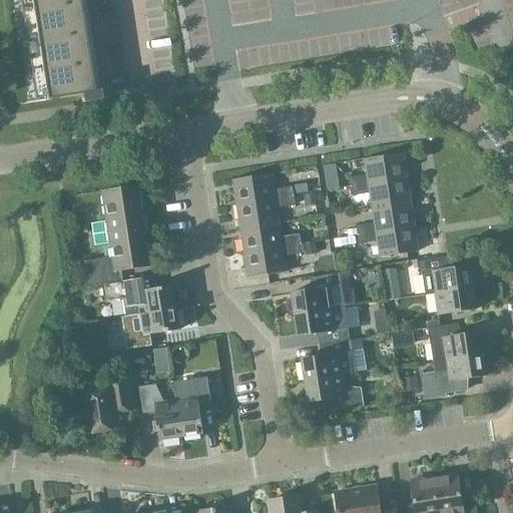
[(30,0),(47,100),(48,101),(83,95),(95,93),(95,91),(94,91),(79,0),(30,0)]
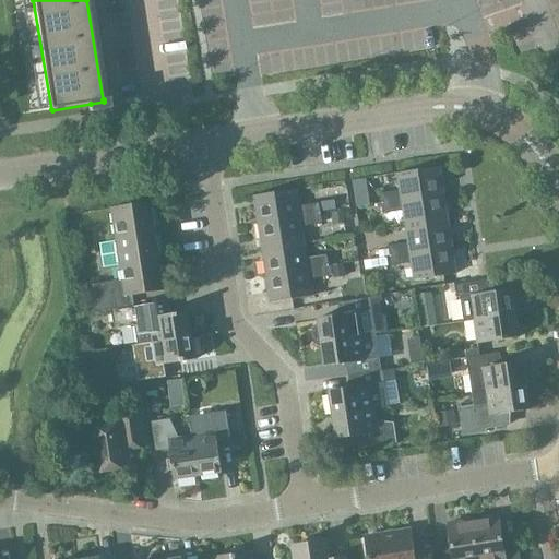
[(382,204),(444,194),(440,167),(397,175),(401,191),(381,194),(382,204)]
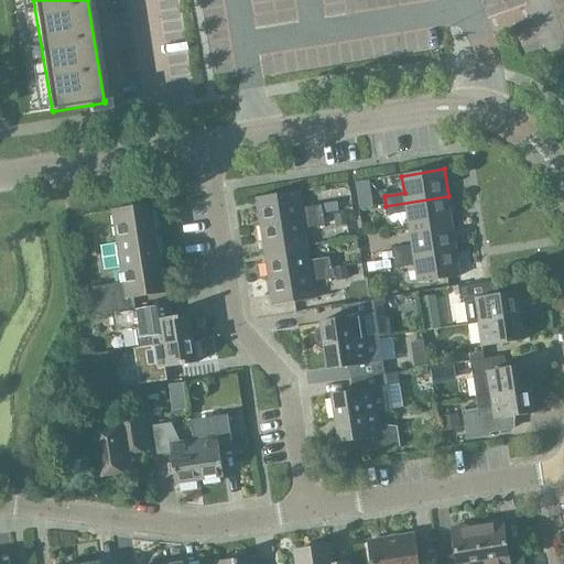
[(261,226),(324,216),(322,206),(302,209),(300,192),(257,198),(261,226)]
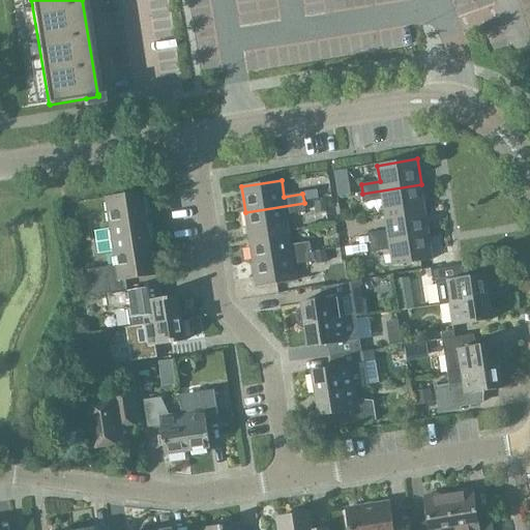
[(385,215),(425,209),(421,184),(362,194),(363,203),(383,200),(385,215)]
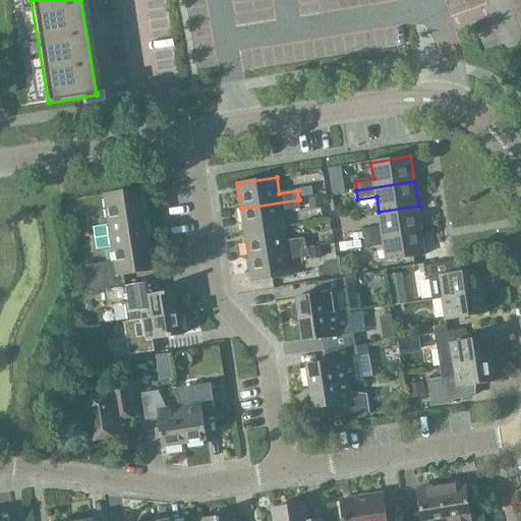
[(110,223),(146,217),(141,189),(105,194),(107,204),(110,223)]
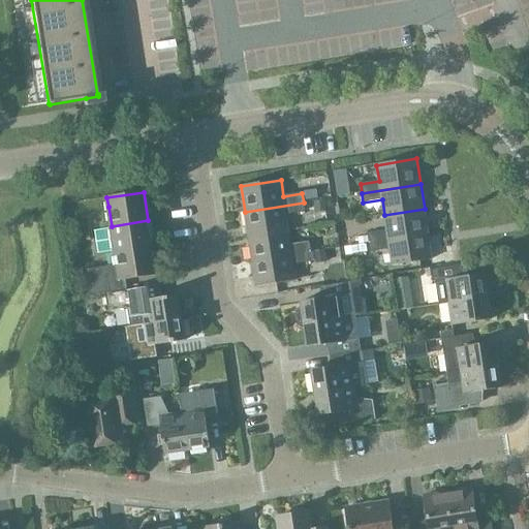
[(249,237),(288,230),(286,215),(305,212),(304,203),(245,212),(249,237)]
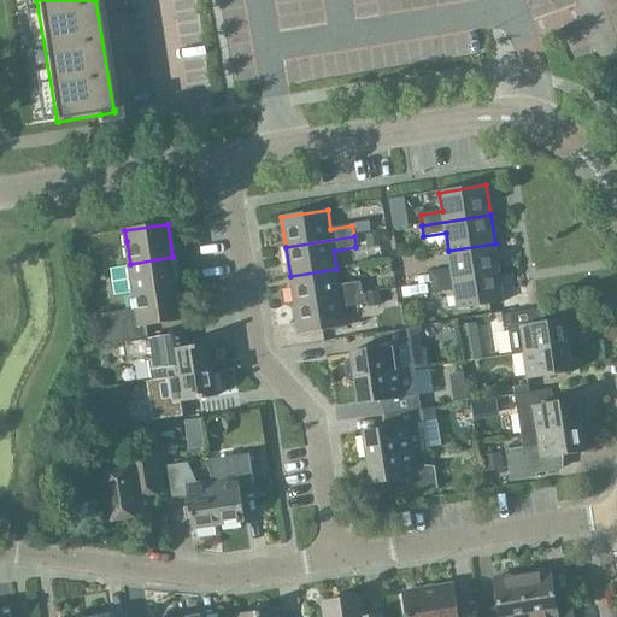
[(432,283),(499,272),(495,244),(448,251),(451,269),(429,272),(432,283)]
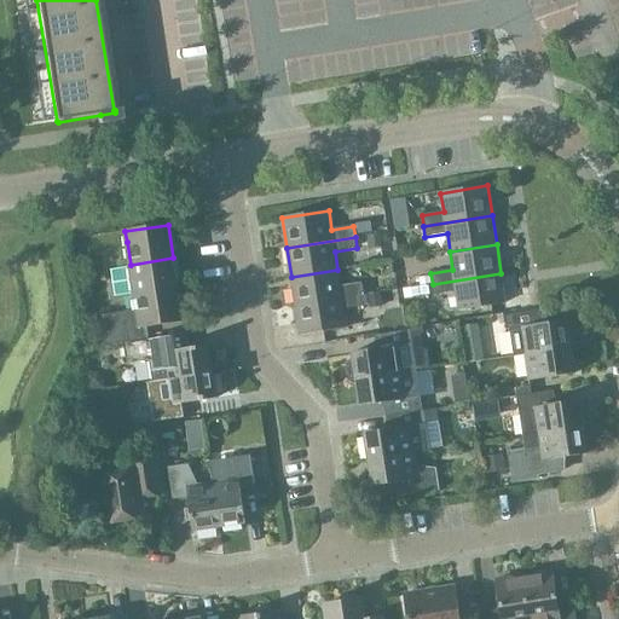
[(131,265),(134,298),(137,311),(100,317),(105,347),(126,343),(143,341),(142,330),(183,323),(173,258),(131,265)]
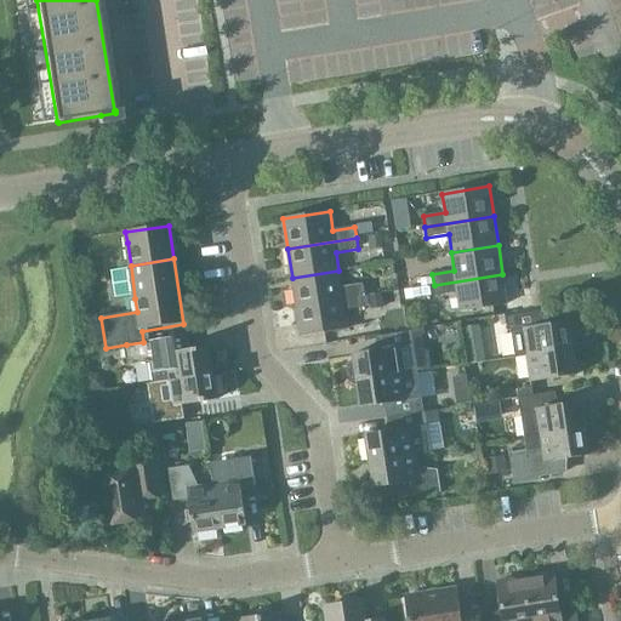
[(297,307),(365,296),(364,285),(342,289),(339,271),(292,278),(297,307)]
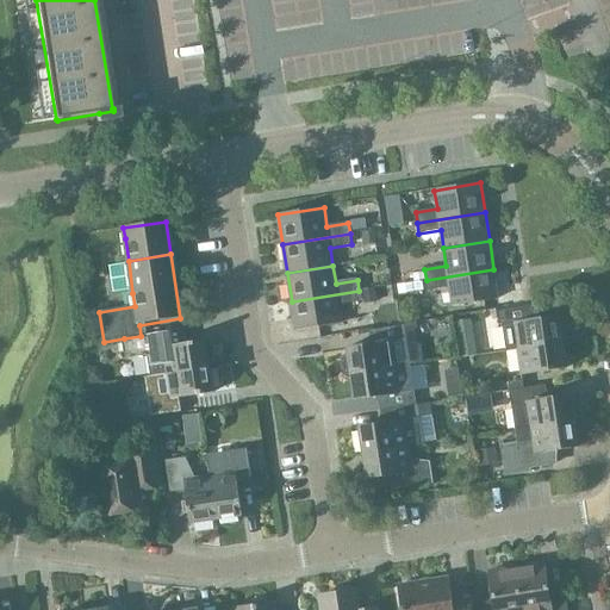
[(493,269),(427,280),(428,291),(450,288),(453,306),(498,299),(493,269)]
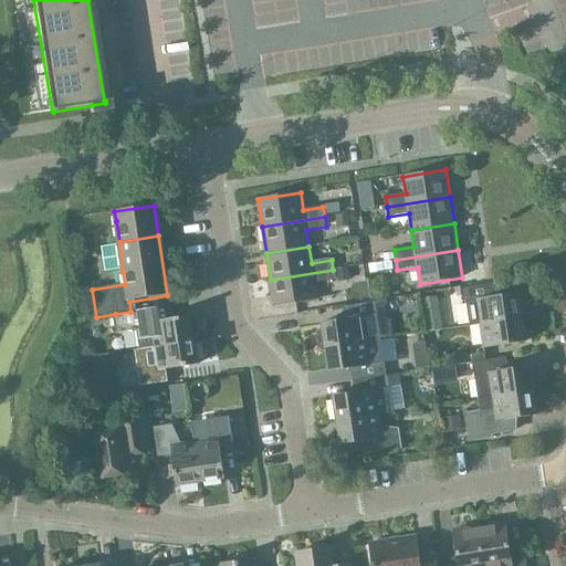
[(338,282),(367,282),(366,252),(337,253),(338,282)]
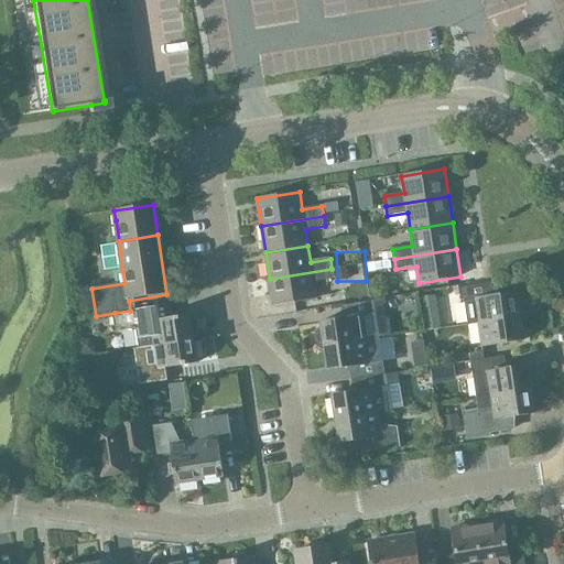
[(270,279),(273,301),(273,306),(316,300),(314,282),(334,279),(332,269),(270,279)]
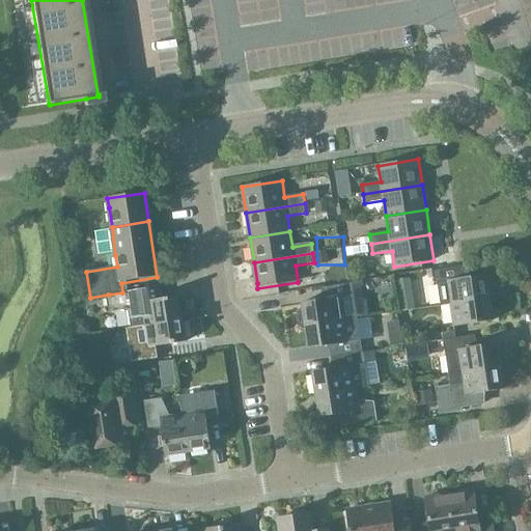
[(450,304),(490,298),(486,275),(462,279),(459,268),(434,272),(435,283),(439,283),(442,306),(450,304)]
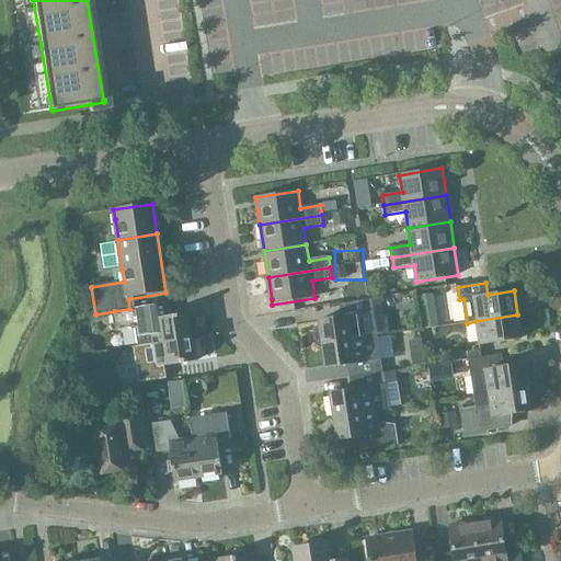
[(320,325),(315,330),(316,341),(323,343),(323,344),(378,336),(371,300),(344,304),(346,317),(319,321),(320,325)]
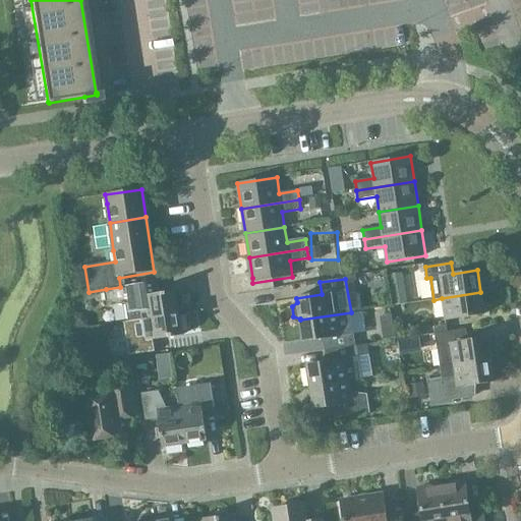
[(120,287),(106,289),(109,302),(139,306),(141,320),(179,313),(179,310),(182,310),(184,306),(183,297),(179,295),(176,295),(176,291),(147,295),(145,284),(120,287)]
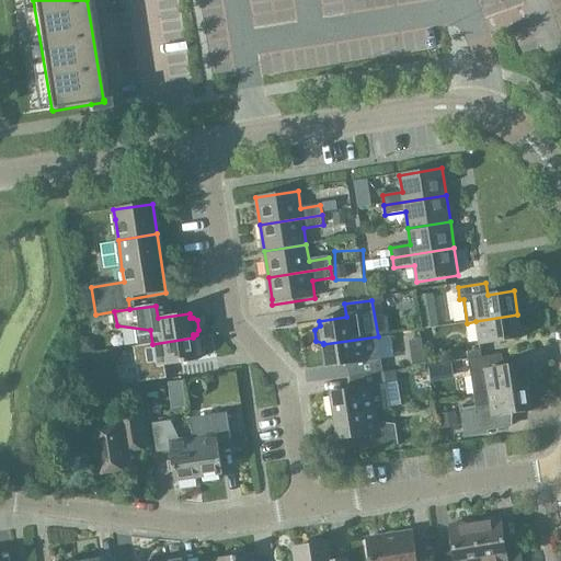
[(517,315),(476,321),(480,345),(522,339),(517,315)]
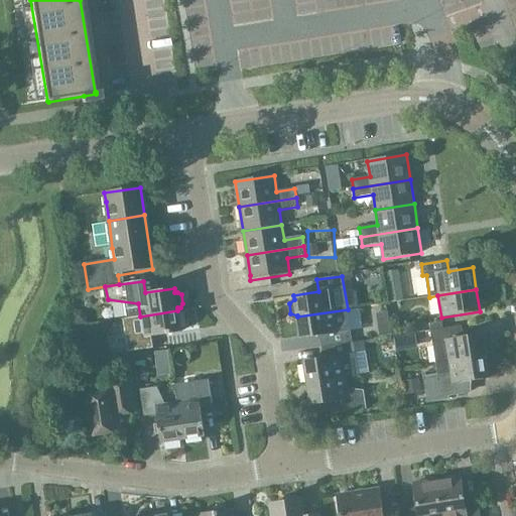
[(391,299),(378,301),(382,325),(395,323),(391,299)]
